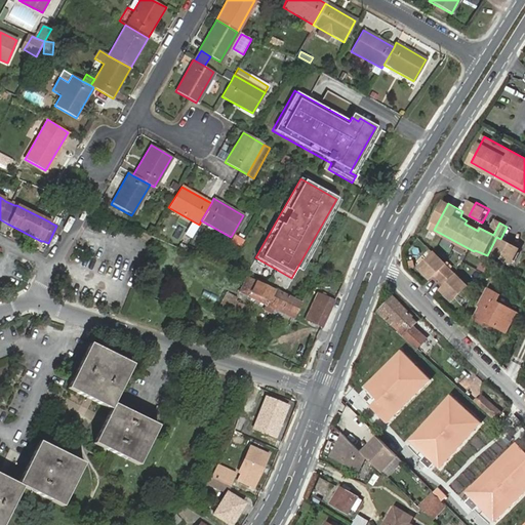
[(193,237),(199,225),(193,221),(187,234),(193,237)]
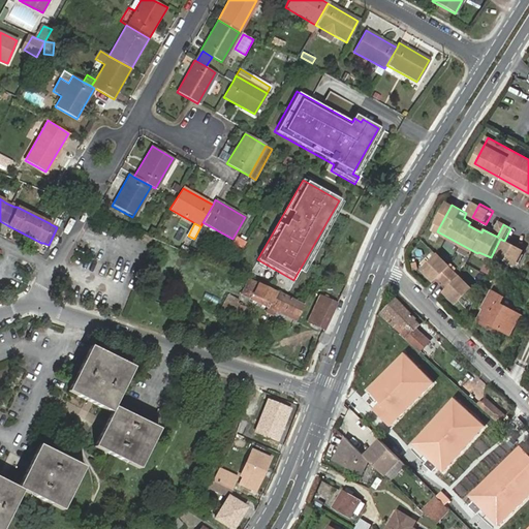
[(232,244),(243,249),(247,242),(237,237),(232,244)]
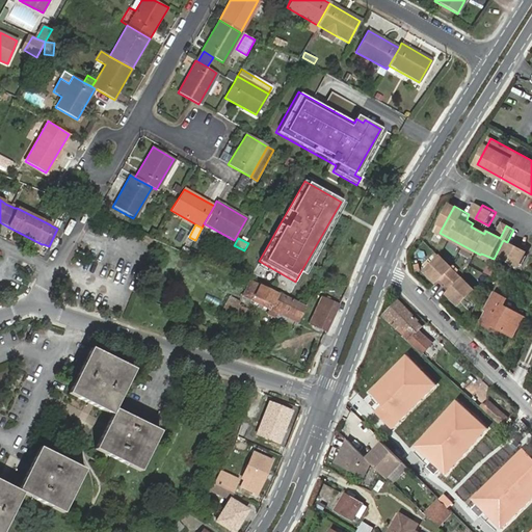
[(503,258),(523,268),(530,255),(509,244),(503,258)]
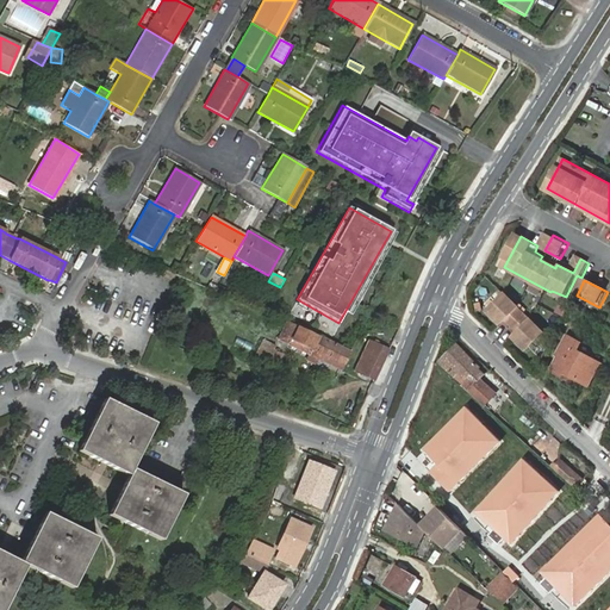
[(504,316),(518,329),(514,334),(527,346),(545,327),(531,315),(530,316),(517,303),(517,302),(505,290),(487,309),(500,321),(504,316)]
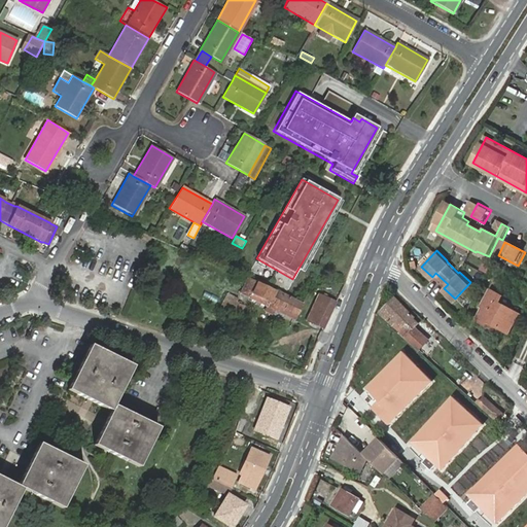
[(302,303),(246,277),(239,293),(293,318),(302,303)]
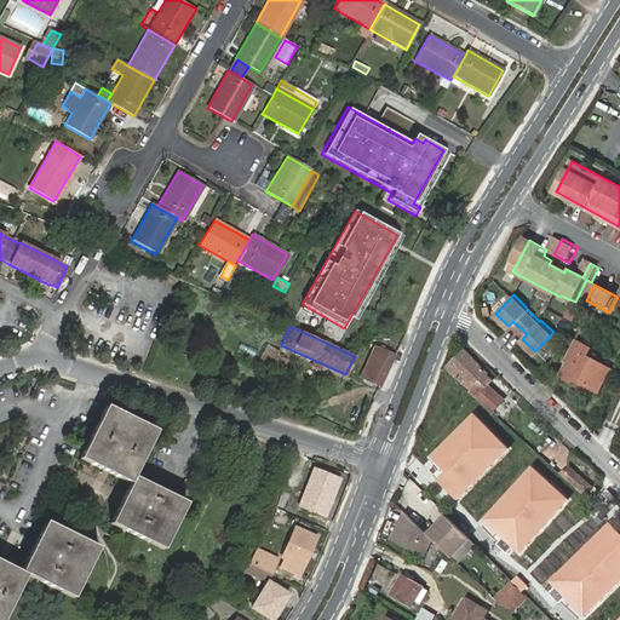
[(87,329),(84,348),(99,350),(103,332),(87,329)]
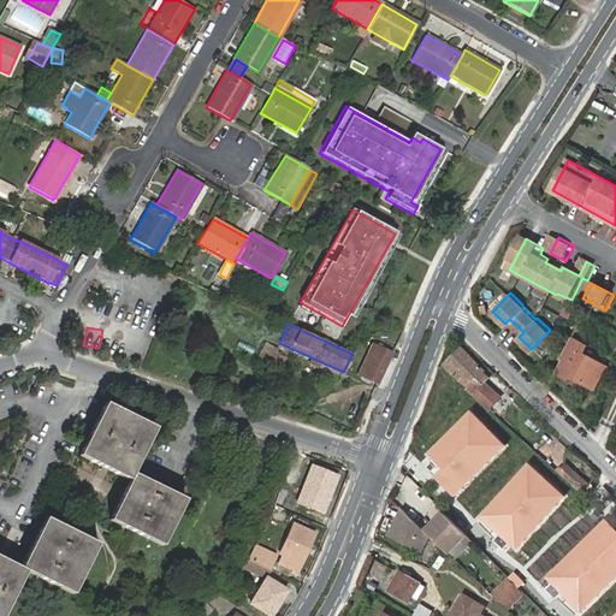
[(111,339),(108,353),(123,354),(124,342),(111,339)]
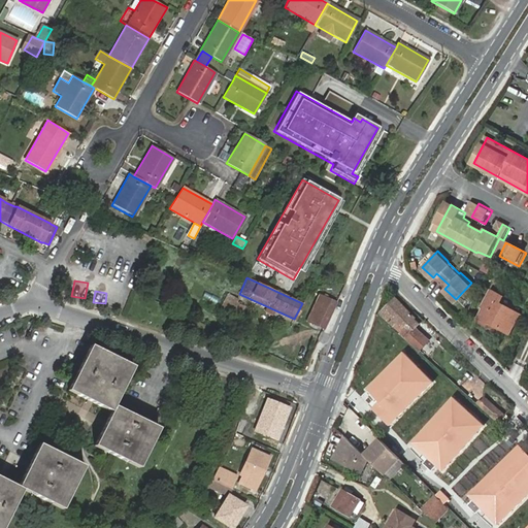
[(489,322),(499,327),(509,333),(519,315),(498,303),(501,297),(489,291),(481,307),(482,308),(475,321),(487,327),(489,322)]
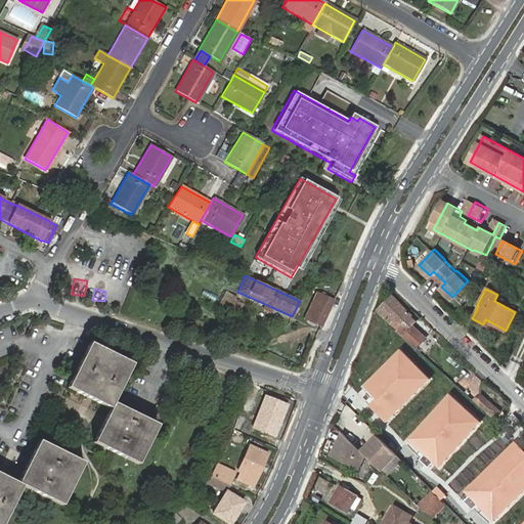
[(237,297),(226,291),(217,306),(228,312),(237,297)]
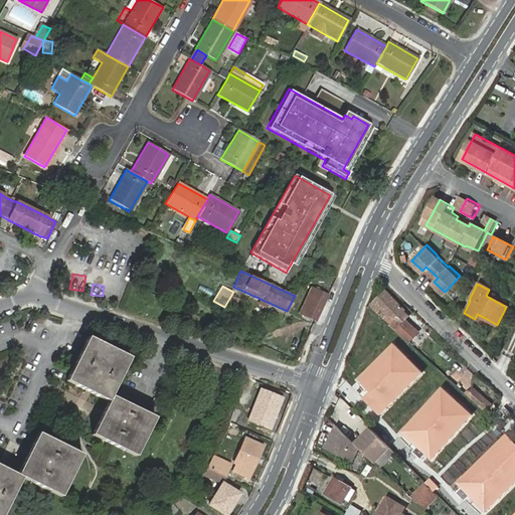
[(315,321),(327,295),(312,287),(299,312),(315,321)]
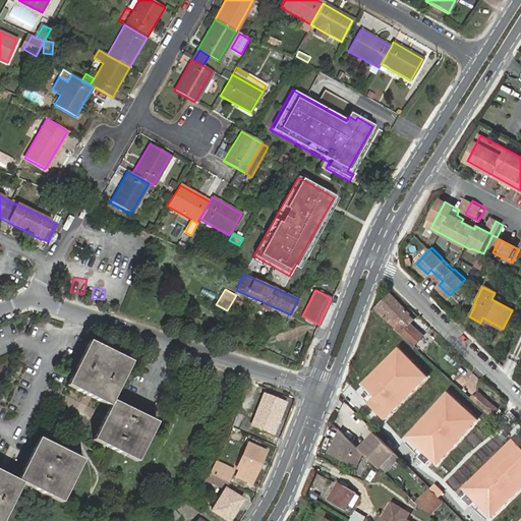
[(389,294),(373,309),(423,354),(428,348),(410,330),(408,331),(405,328),(407,326),(412,320),(407,314),(408,313),(389,294)]
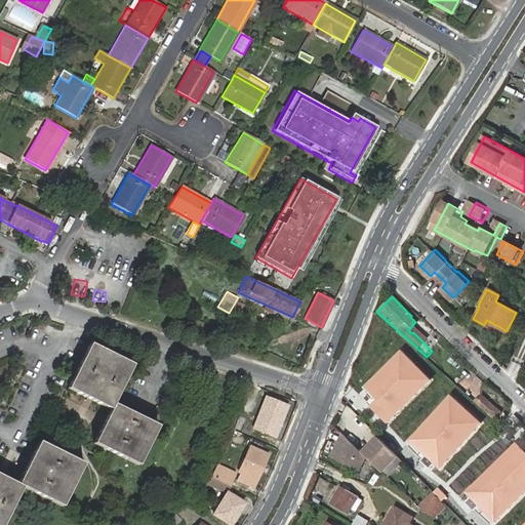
[(257,309),(254,315),(268,322),(271,316),(257,309)]
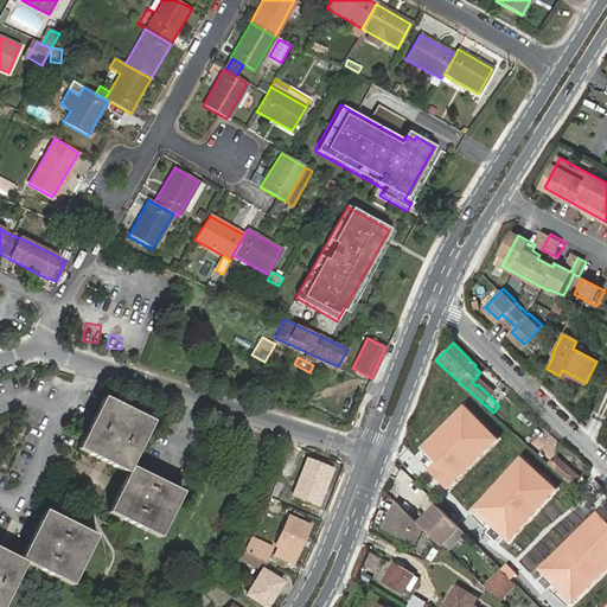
[(570,382),(574,376),(562,370),(560,376),(570,382)]
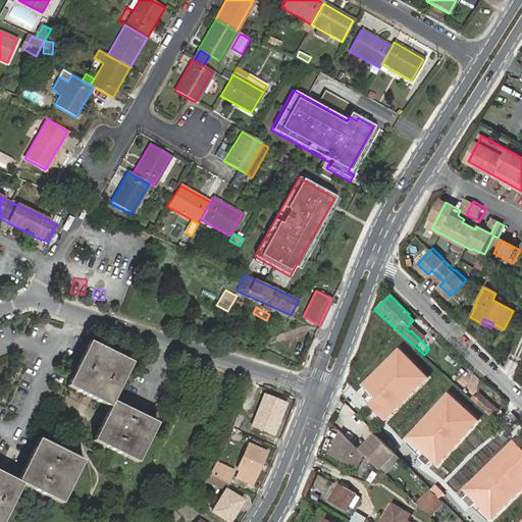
[(133,363),(90,342),(68,385),(110,408),(94,440),(139,463),(158,423),(113,401),(133,363)]
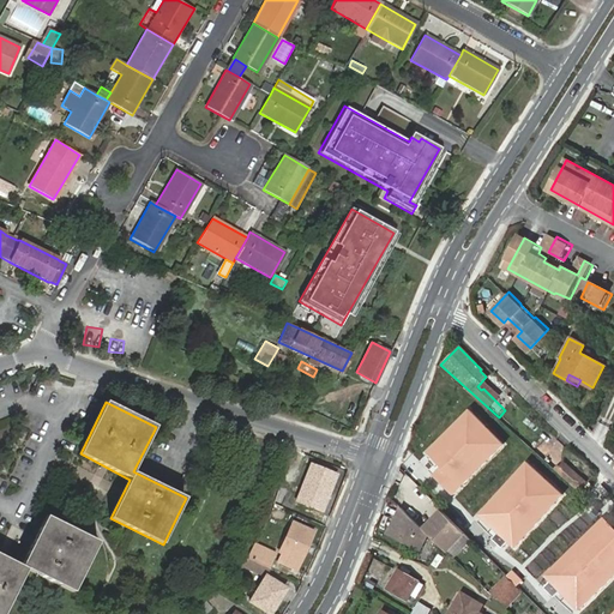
[(470,408),(426,452),(441,467),(433,475),(453,495),(506,444),(470,408)]
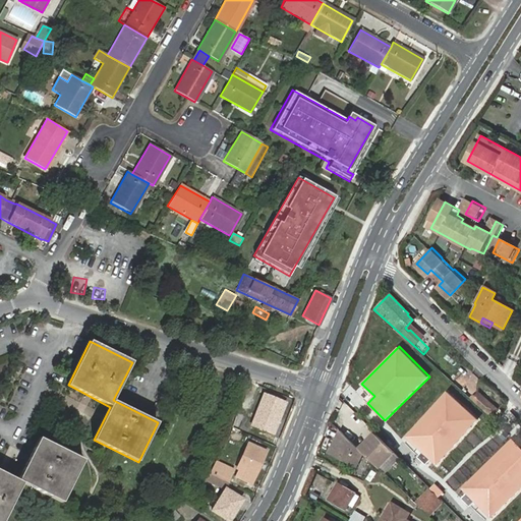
[(480,420),(448,392),(406,438),(438,467),(480,420)]
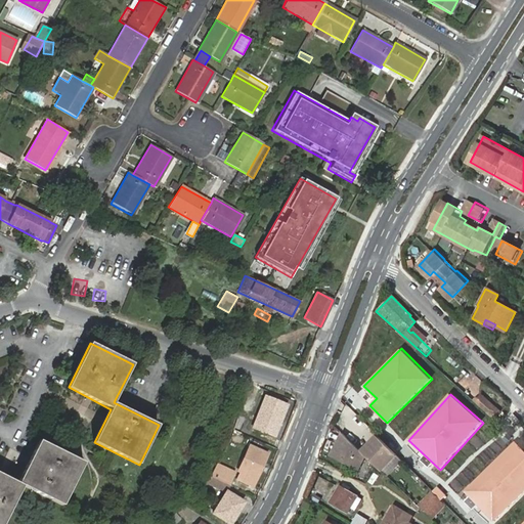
[(288,404),(264,395),(252,428),(274,437),(288,404)]
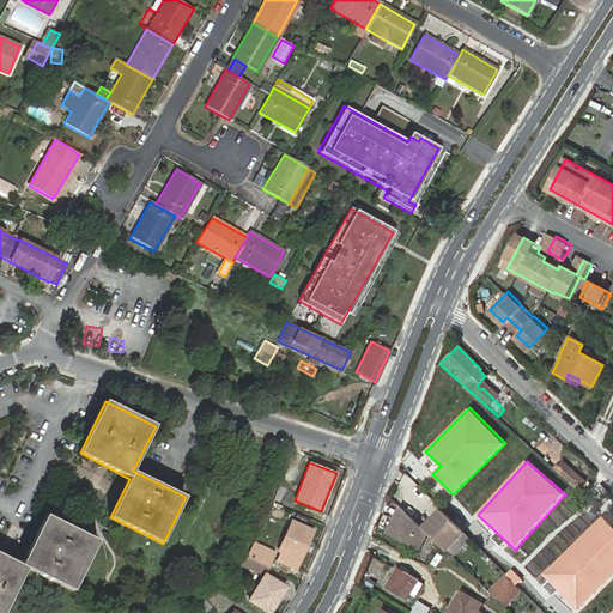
[(563,479),(576,491),(586,483),(571,469),(563,479)]
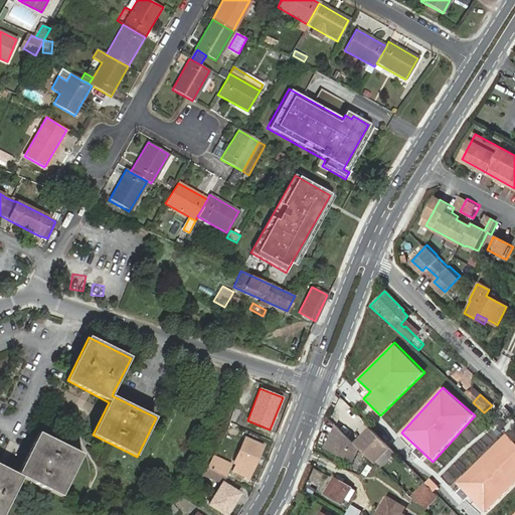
[(238,426),(243,410),(234,407),(229,423),(238,426)]
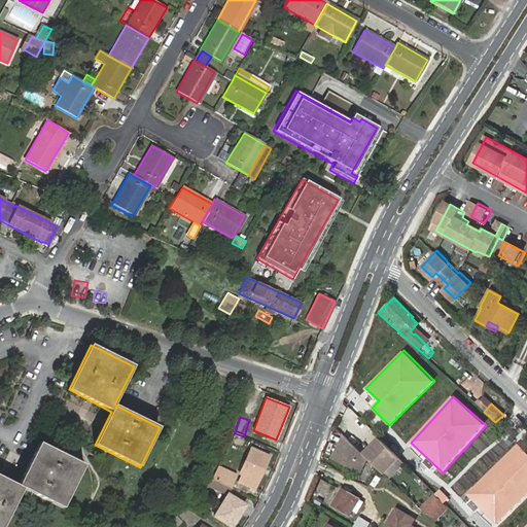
[(362,454),(343,434),(330,458),(361,475),(370,461),(362,454)]
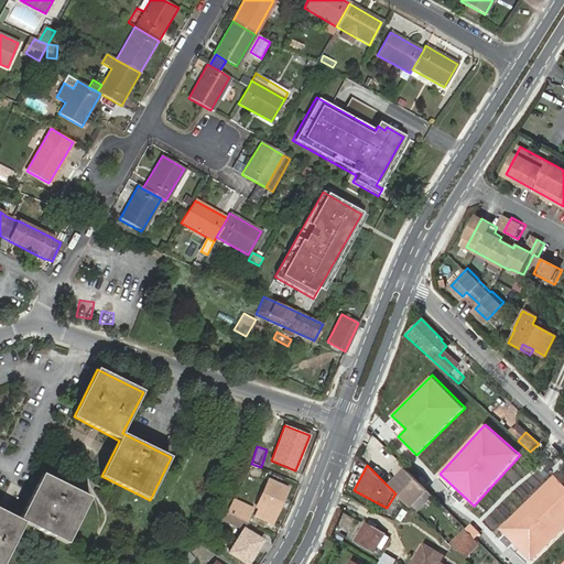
[(416,513),(432,497),(403,469),(388,486),(396,494),(416,513)]
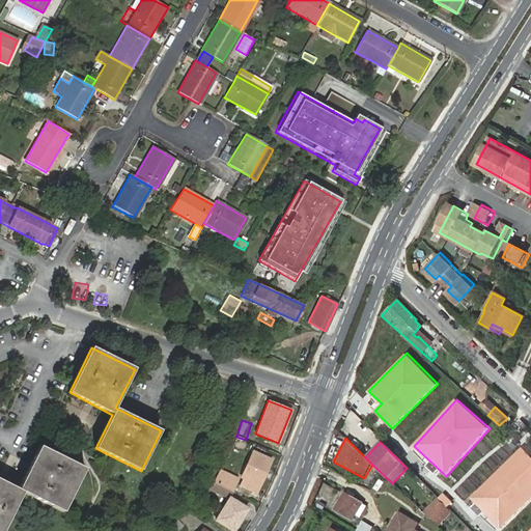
[(85,470),(39,446),(19,490),(0,480),(0,530),(3,530),(23,493),(63,512),(85,470)]
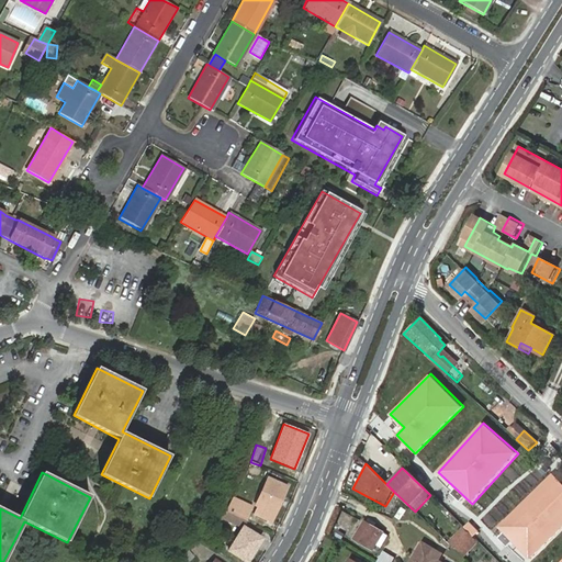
[(561,480),(553,472),(498,526),(532,559),(561,528),(561,480)]
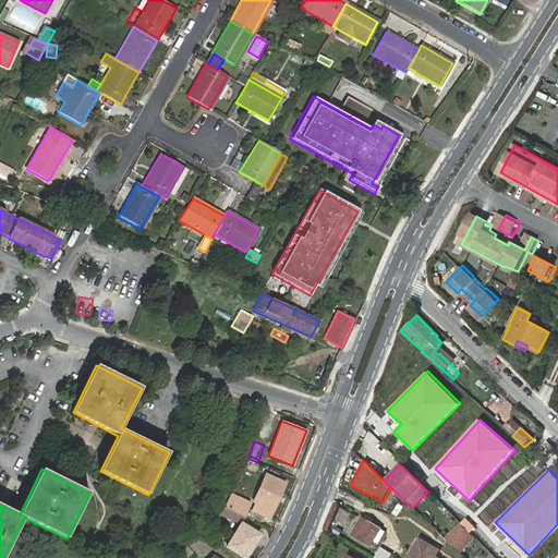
[(286,484),(267,475),(253,504),(255,505),(253,511),(269,519),(286,484)]
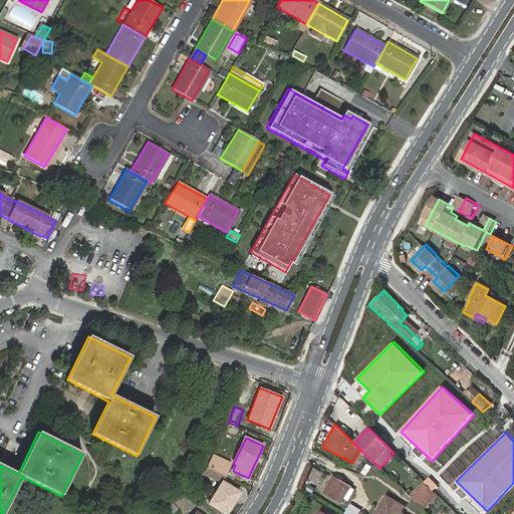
[(232,464),(214,456),(208,468),(215,471),(226,476),(232,464)]
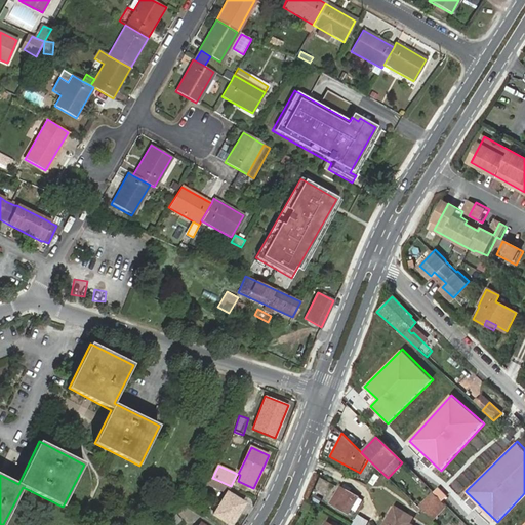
[(219,481),(212,478),(211,477),(207,482),(217,487),(219,481)]
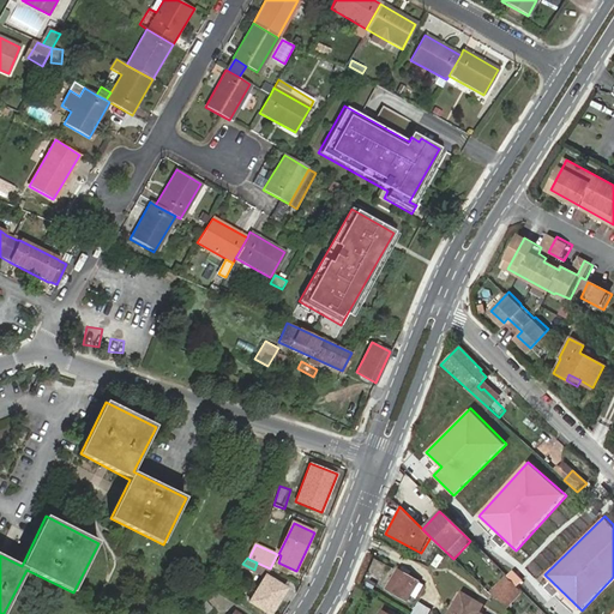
[(272,570),(270,569),(257,563),(254,570),(265,576),(269,577),(272,570)]
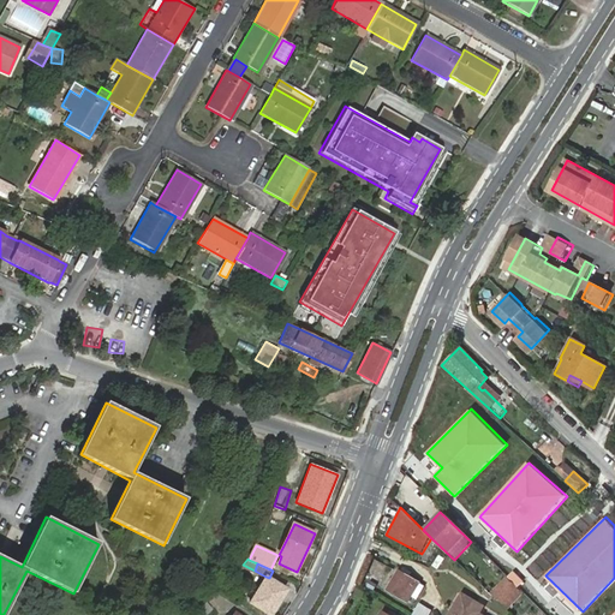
[(394,569),(382,587),(400,597),(404,592),(411,596),(418,583),(394,569)]
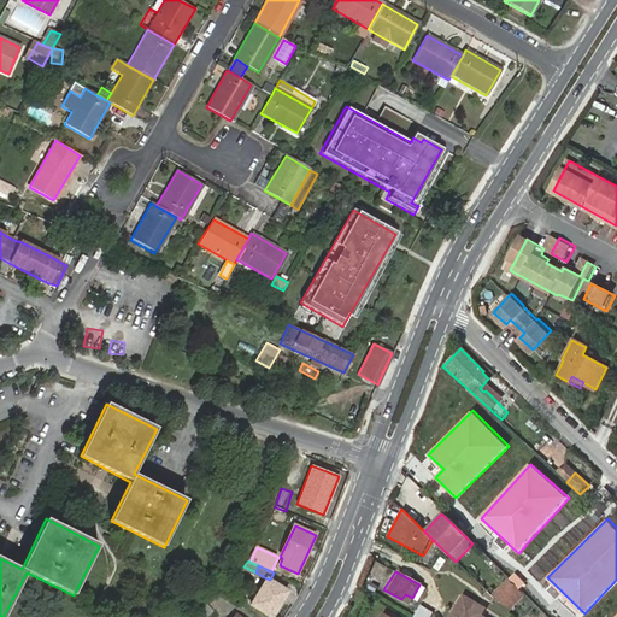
[(272,616),(288,593),(266,579),(251,604),(269,616),(272,616)]
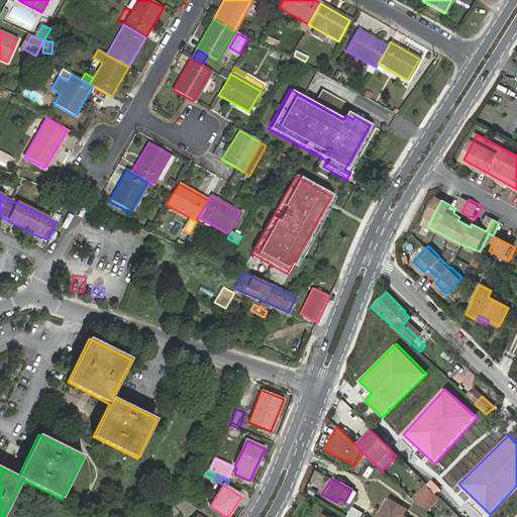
[(439,499),(426,486),(411,500),(425,512),(439,499)]
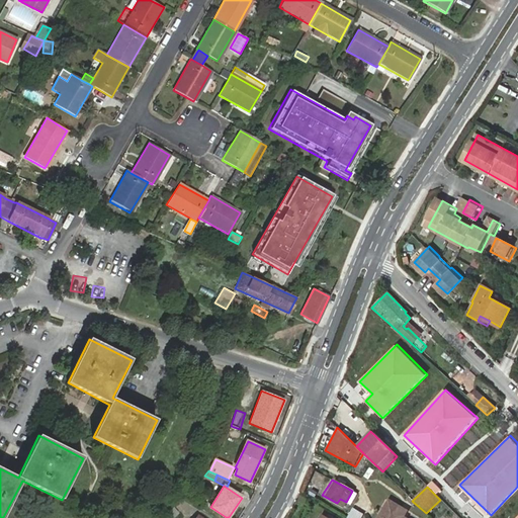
[(389,500),(377,517),(405,517),(403,516),(406,511),(389,500)]
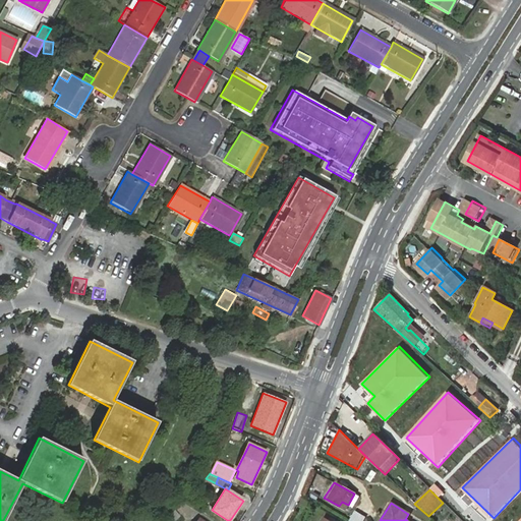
[(355,510),(349,520),(363,520),(366,517),(355,510)]
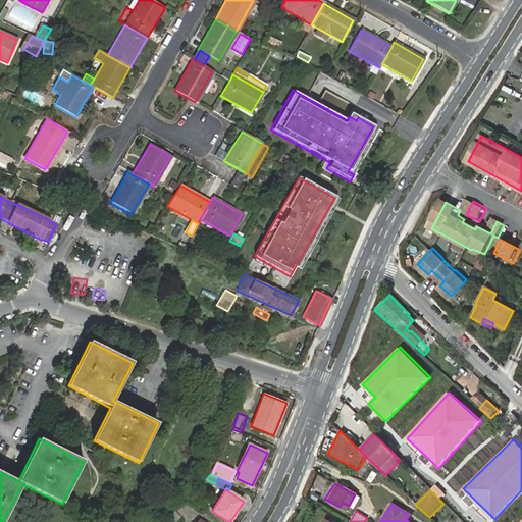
[(175,521),(180,518),(175,512),(165,520),(166,521),(175,521)]
